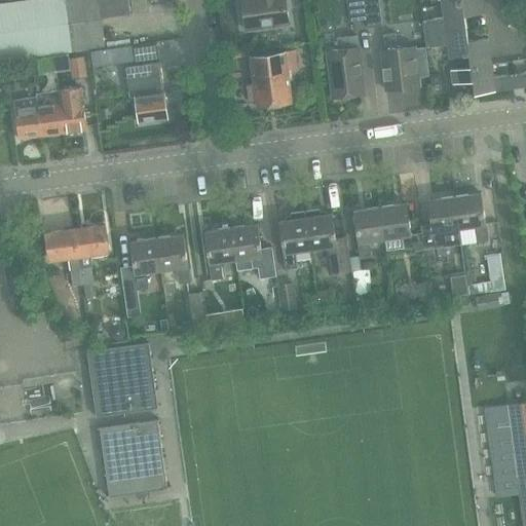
[(153,0),(135,0),(105,4),(110,36),(158,29),(153,0)]
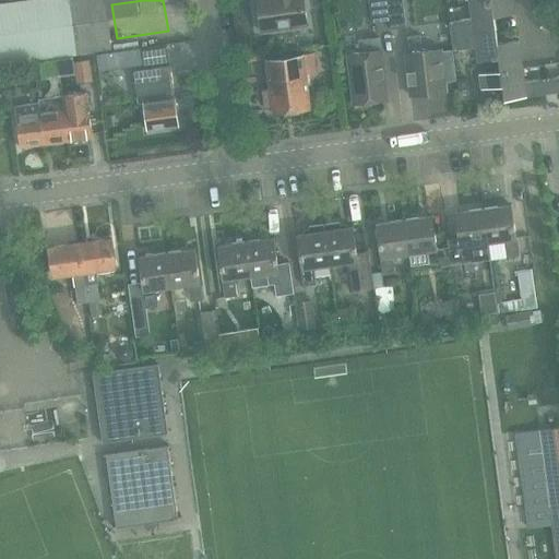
[(258,0),(262,32),(307,25),(304,0),(258,0)]
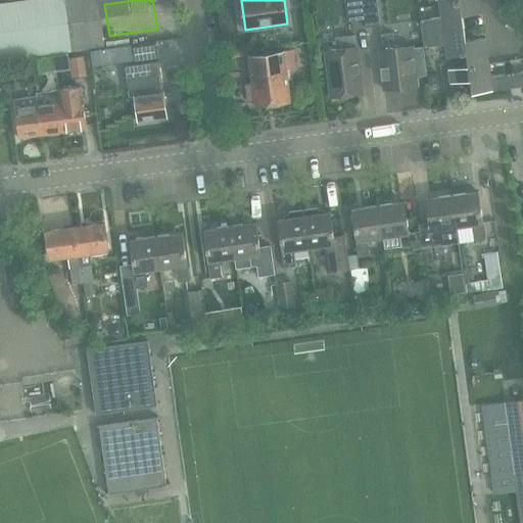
[(344,0),(347,20),(365,18),(363,0),(344,0)]
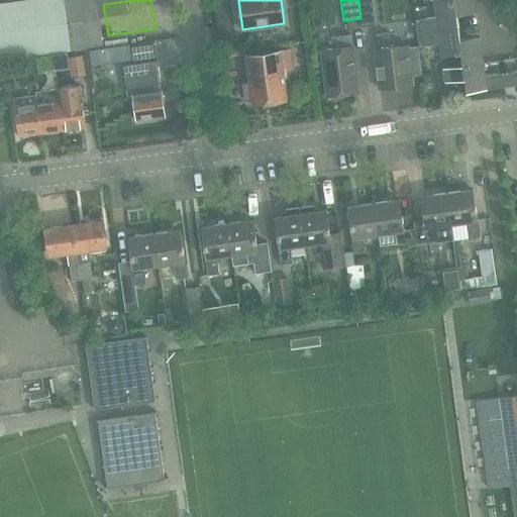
[(358,0),(360,18),(362,27),(376,25),(373,0),(358,0)]
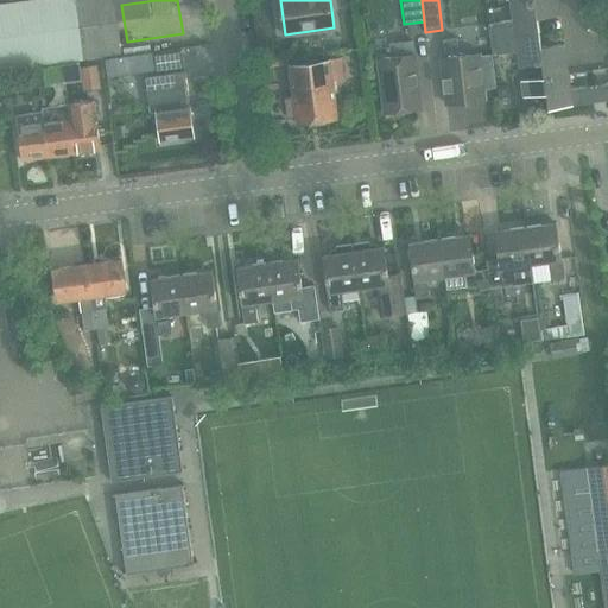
[(488,24),(491,39),(539,33),(537,19),(559,16),(557,0),(555,0),(511,6),(513,20),(488,24)]
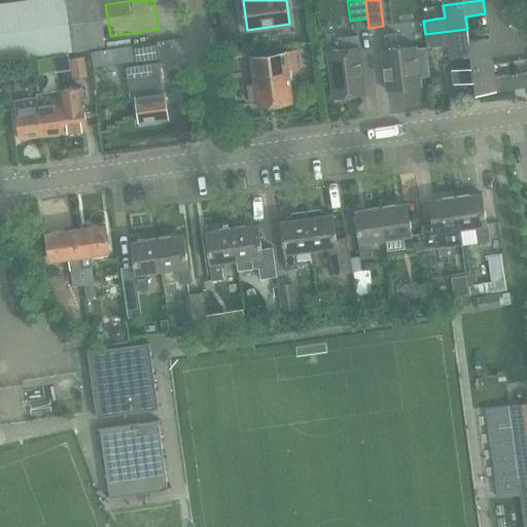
[(450,59),(471,56),(490,53),(488,38),(469,41),(467,29),(425,34),(427,48),(449,45),(450,59)]
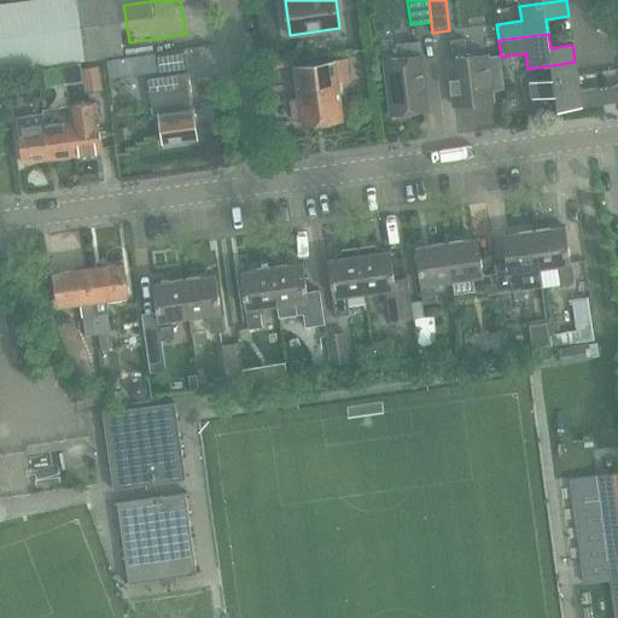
[(448,59),(454,106),(494,100),(488,54),(466,57),(464,39),(450,40),(453,59),(448,59)]
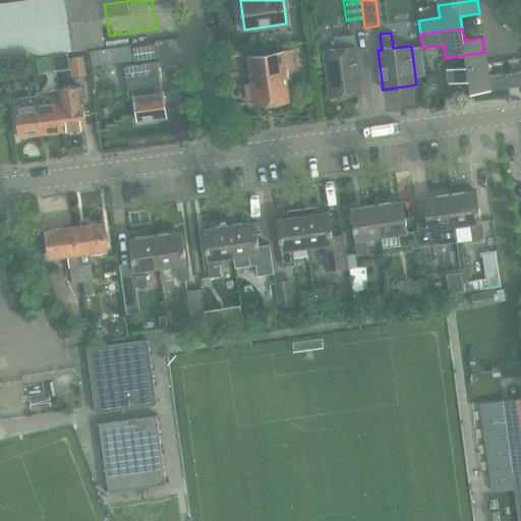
[(334,38),(336,50),(324,51),(330,97),(361,93),(356,47),(355,47),(354,36),(334,38)]
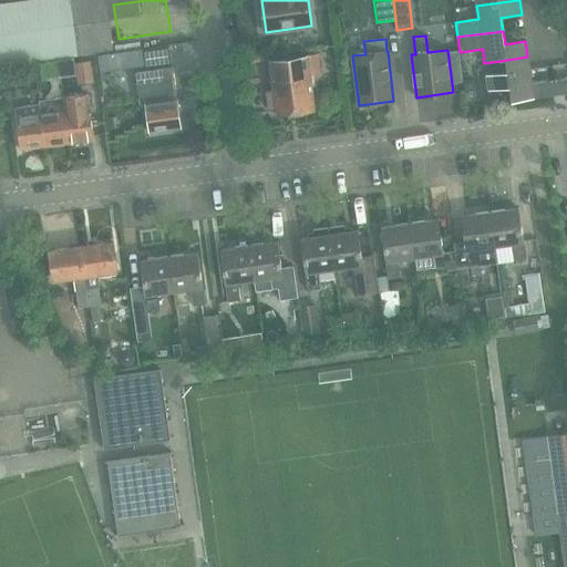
[(162,102),(146,104),(151,133),(182,129),(174,74),(169,47),(144,50),(150,93),(160,92),(162,102)]
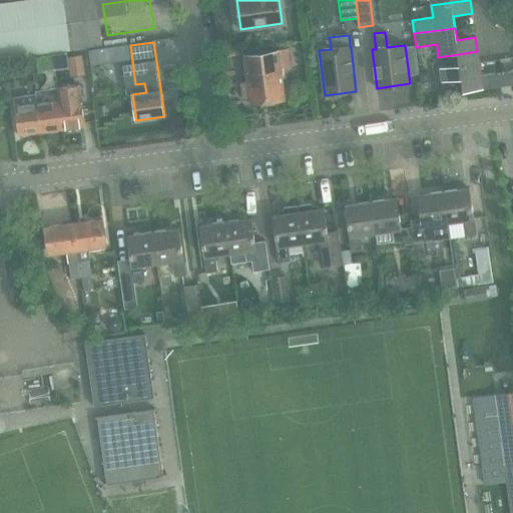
[(241,82),(243,95),(249,94),(250,105),(286,100),(279,50),(243,54),(247,81),(241,82)]
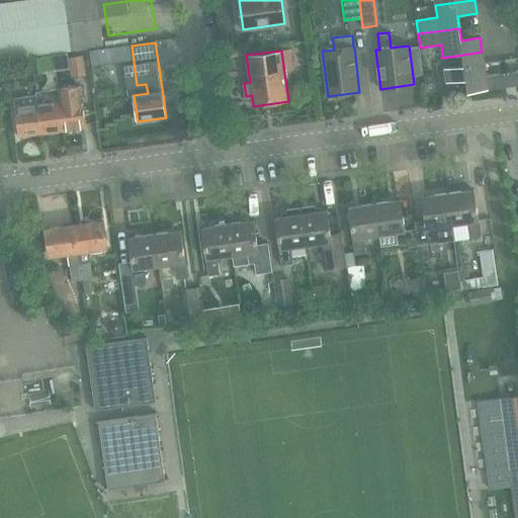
[(482,52),(463,55),(464,66),(444,69),(446,83),(465,80),(467,93),(508,87),(506,73),(486,76),(484,63),(482,52)]
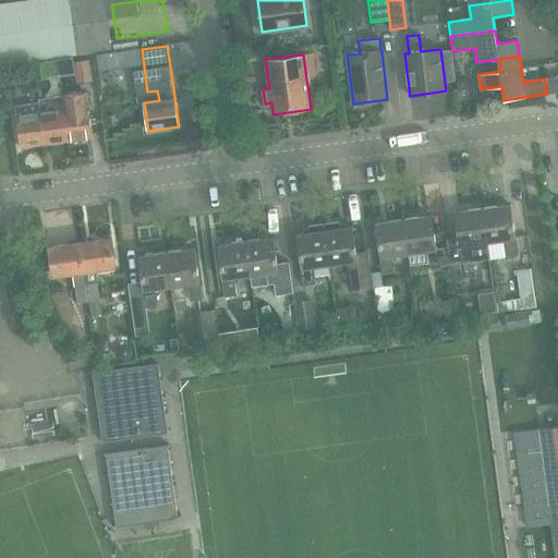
[(33,62),(35,79),(59,75),(57,59),(33,62)]
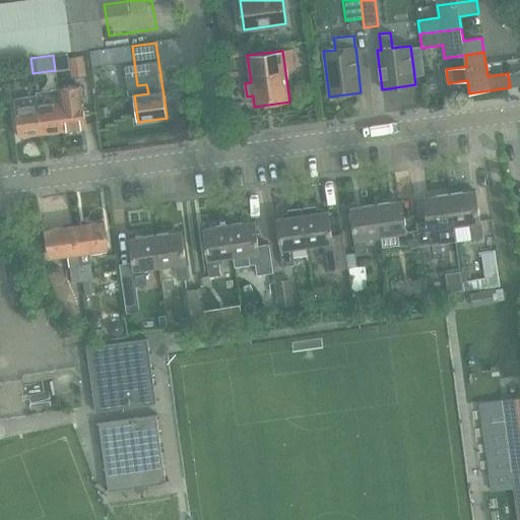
[(69,57),(71,78),(84,76),(81,56),(69,57)]
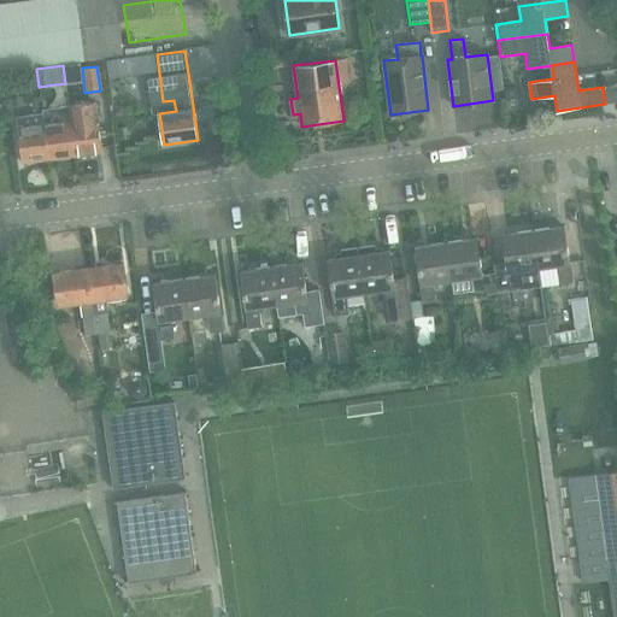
[(616,84),(603,87),(605,104),(616,101),(616,84)]
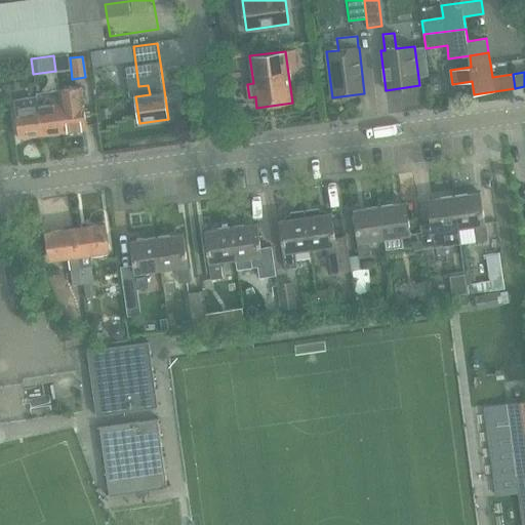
[(441,83),(439,73),(429,74),(431,84),(441,83)]
